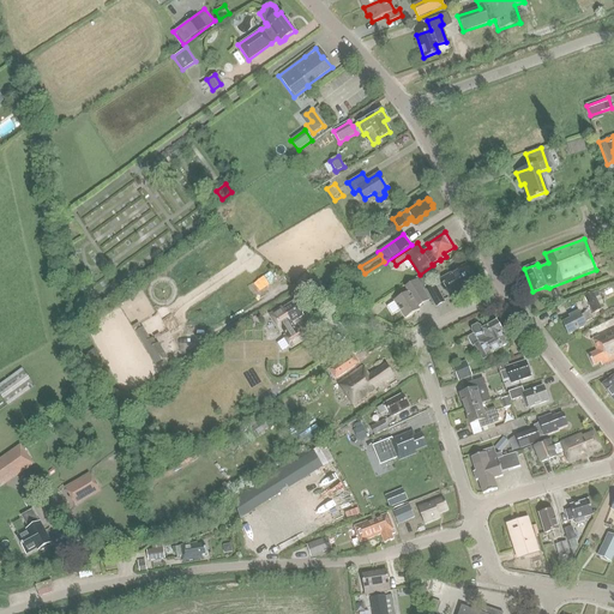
[(476,284),(465,265),(441,278),(453,300),(463,295),(462,293),(476,284)]
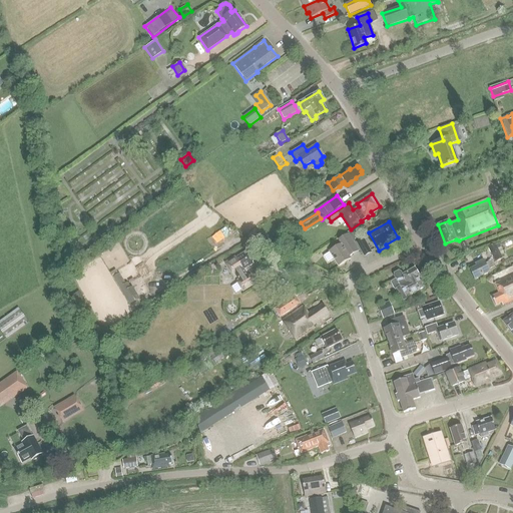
[(354,239),(362,235),(359,230),(358,227),(350,232),(354,239)]
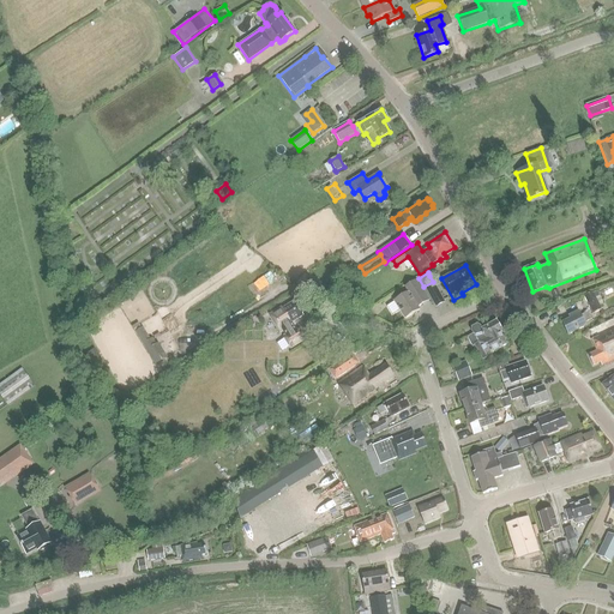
[(433,282),(434,283),(439,280),(435,272),(429,276),(433,282)]
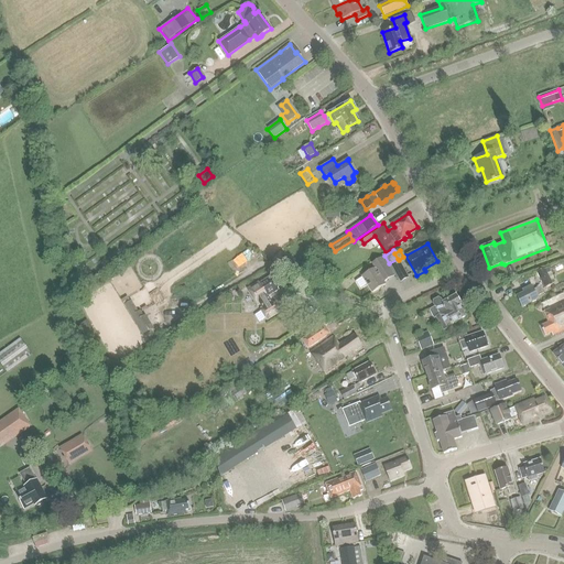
[(291,259),(286,256),(282,262),(286,266),(291,259)]
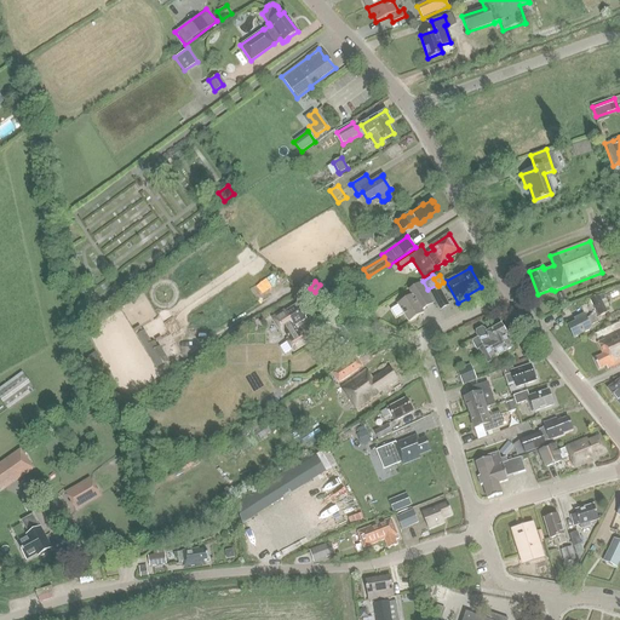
[(412,296),(397,304),(399,305),(390,310),(395,319),(403,314),(408,322),(423,313),(422,310),(434,303),(422,283),(409,290),(412,296)]
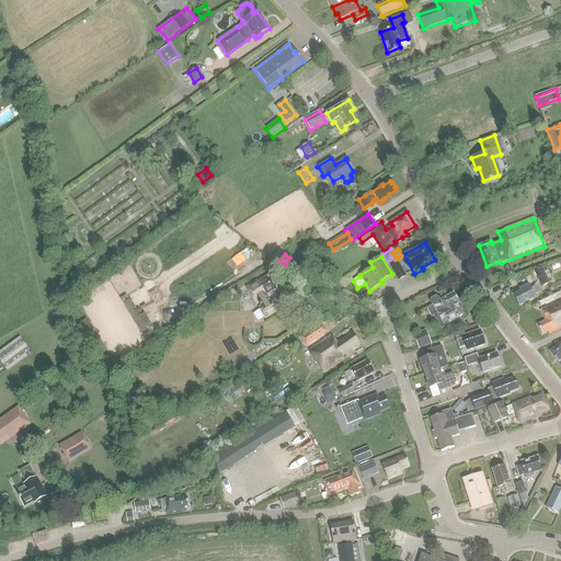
[(405,276),(397,262),(390,266),(398,281),(405,276)]
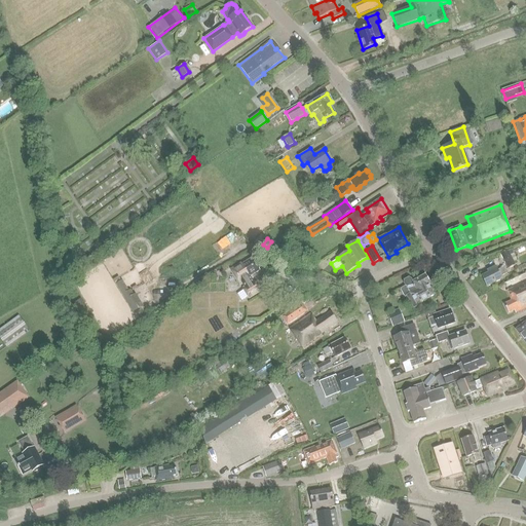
[(513,254),(511,250),(500,254),(508,269),(515,266),(510,256),(513,254)]
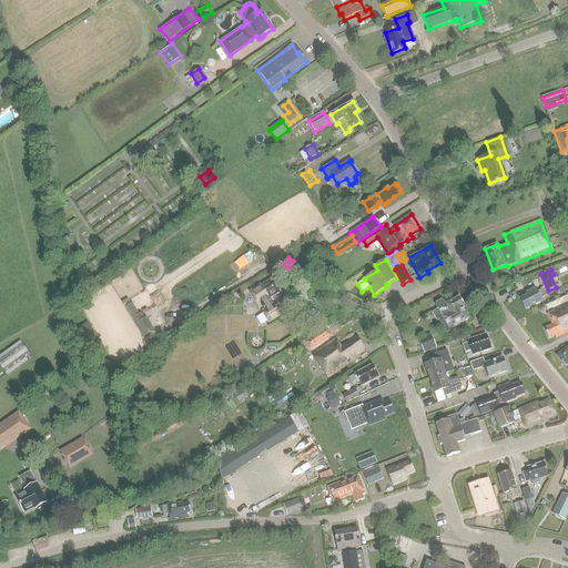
[(261,285),(260,283),(249,290),(259,306),(262,305),(265,311),(263,312),(269,322),(283,313),(276,303),(274,305),(270,297),(281,291),(272,279),(261,285)]
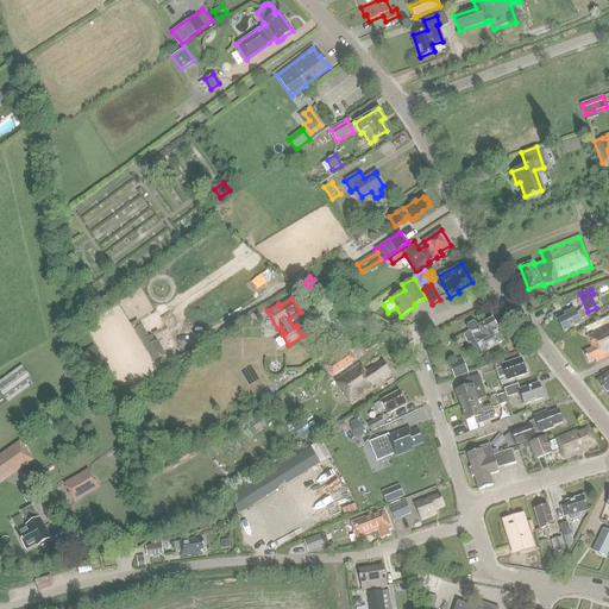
[(576,313),(575,309),(565,313),(566,316),(558,320),(563,332),(582,324),(579,319),(586,316),(584,309),(576,313)]
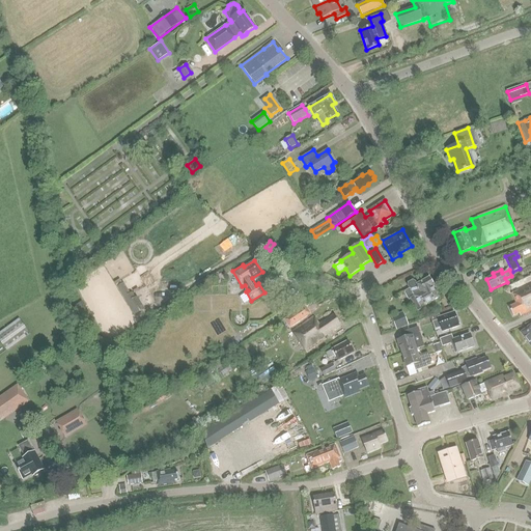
[(413,281),(409,284),(408,286),(410,289),(404,292),(409,301),(412,299),(418,311),(421,309),(420,307),(438,298),(432,287),(434,286),(429,278),(417,284),(416,282),(413,281)]
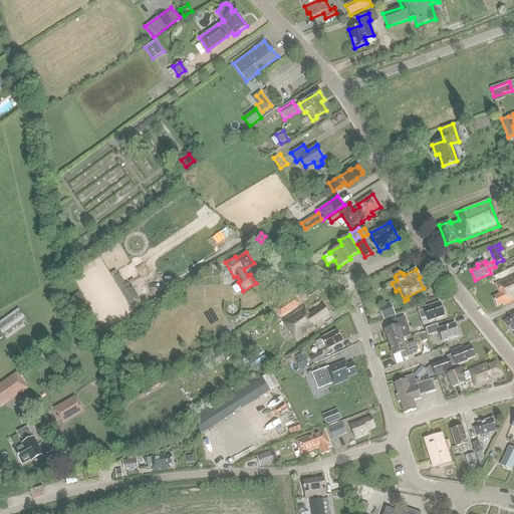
[(125,286),(119,276),(114,279),(130,305),(139,299),(133,289),(131,290),(127,285),(125,286)]
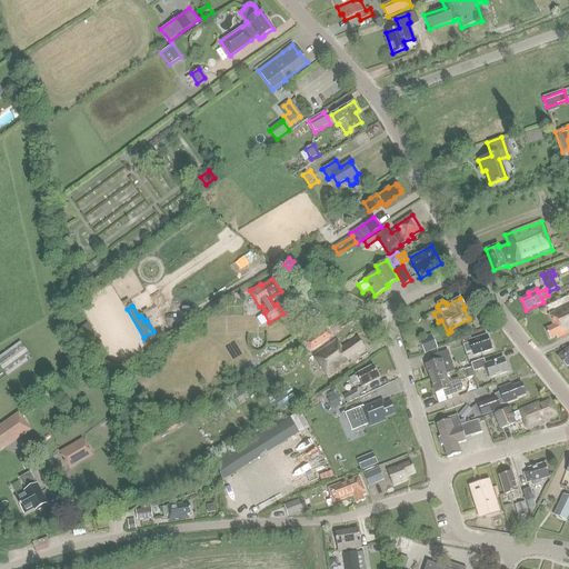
[(568,332),(568,306),(549,315),(553,325),(546,329),(549,338),(557,335),(558,338),(568,332)]
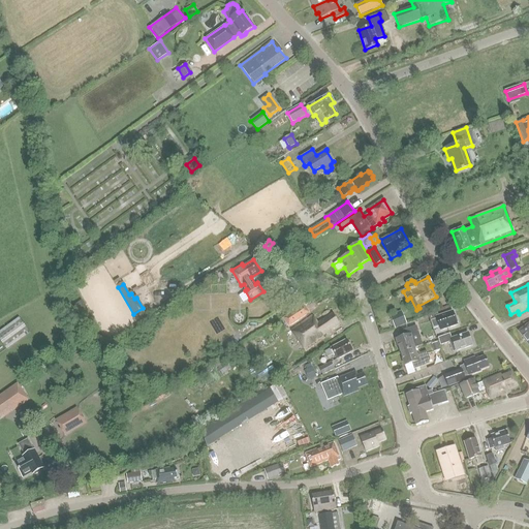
[(82,300),(73,306),(80,314),(88,309),(82,300)]
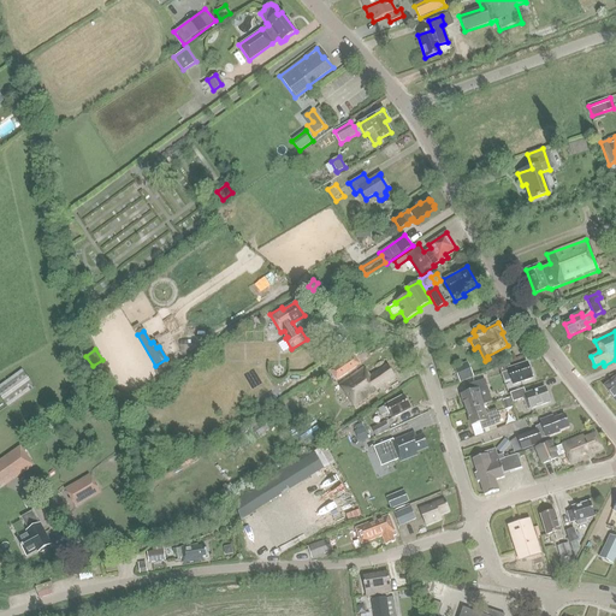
[(360,365),(354,355),(330,372),(336,381),(360,365)]
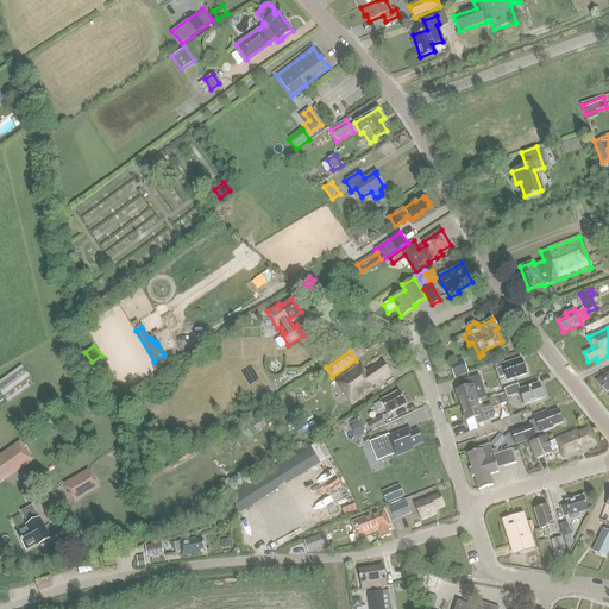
[(454,378),(469,372),(463,358),(449,364),(454,378)]
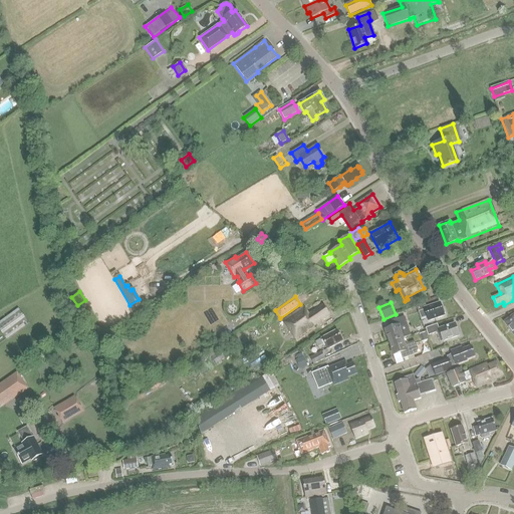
[(444,316),(443,313),(445,313),(443,309),(442,309),(440,302),(426,307),(425,303),(416,306),(421,319),(427,317),(428,321),(444,316)]
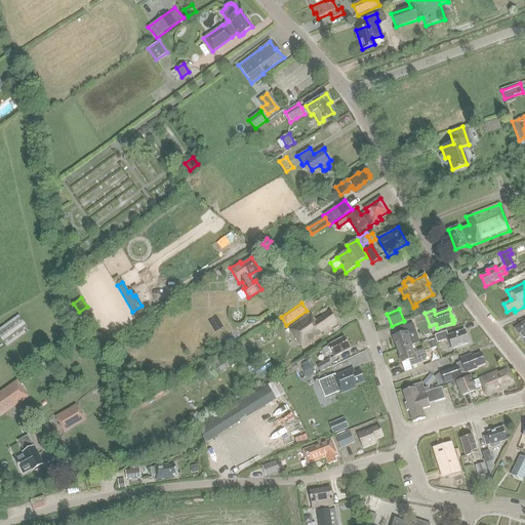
[(316,321),(310,313),(289,327),(304,348),(321,334),(322,335),(327,332),(325,329),(337,321),(330,311),(316,321)]
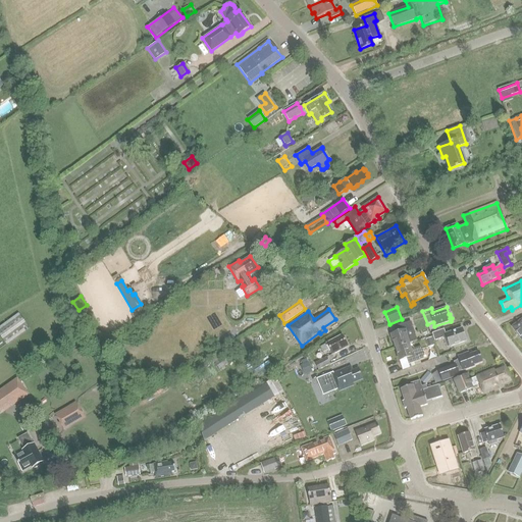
[(17,313),(0,326),(0,334),(7,344),(29,328),(17,313)]
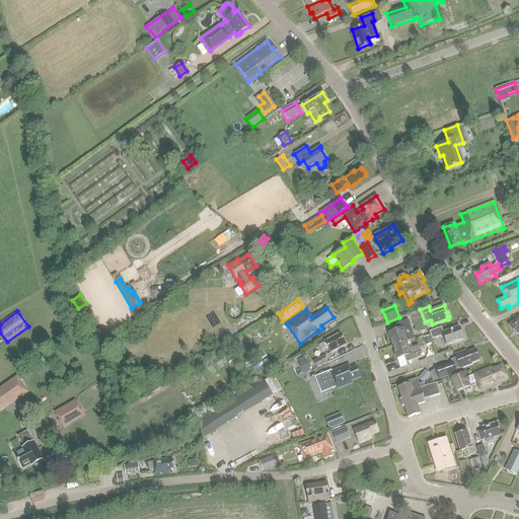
[(518,317),(509,325),(518,339),(518,317)]
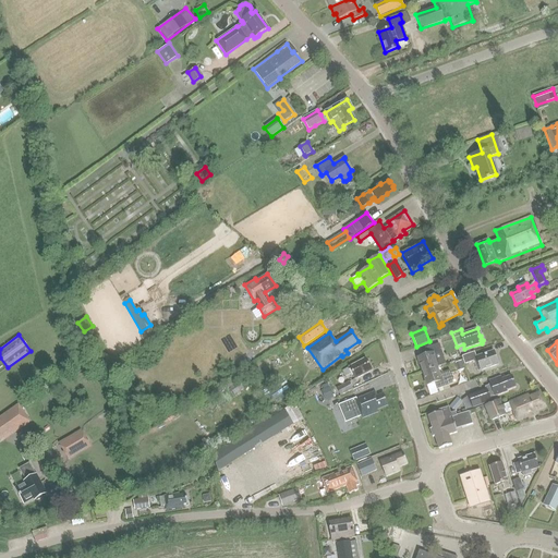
[(439,344),(436,346),(424,350),(426,355),(419,358),(423,372),(438,367),(446,365),(439,344)]
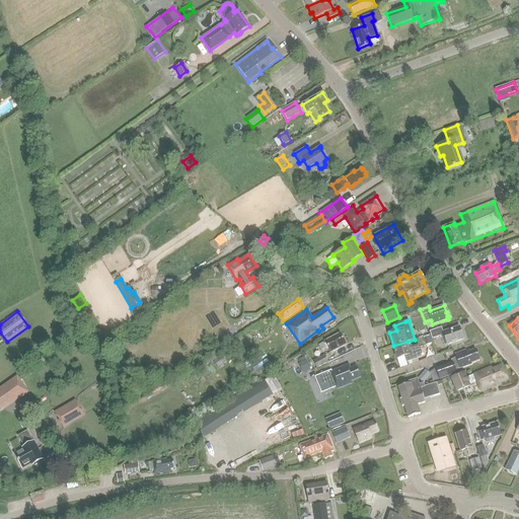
[(443,332),(441,327),(430,331),(432,339),(441,336),(445,345),(463,339),(459,327),(443,332)]
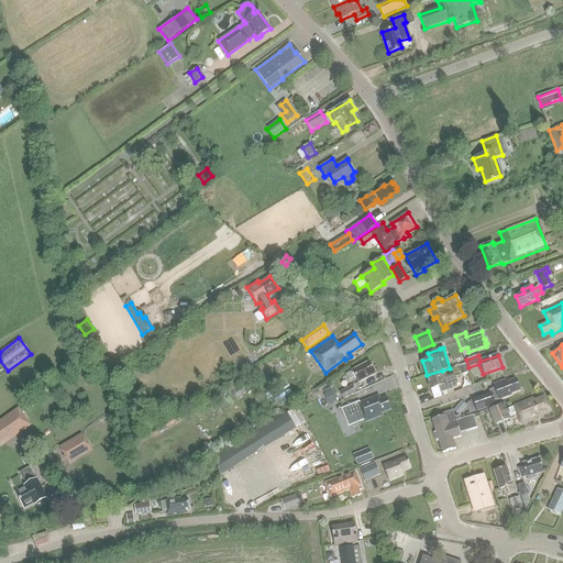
[(375,374),(370,362),(345,374),(349,381),(356,376),(359,383),(375,374)]
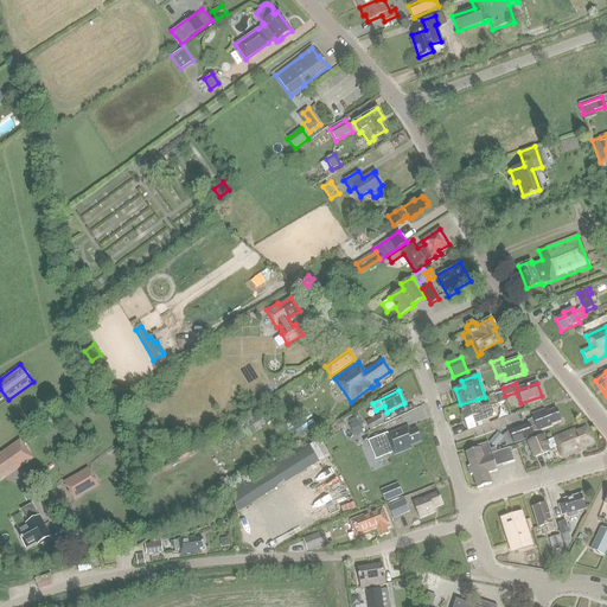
[(498,404),(505,402),(502,393),(494,395),(498,404)]
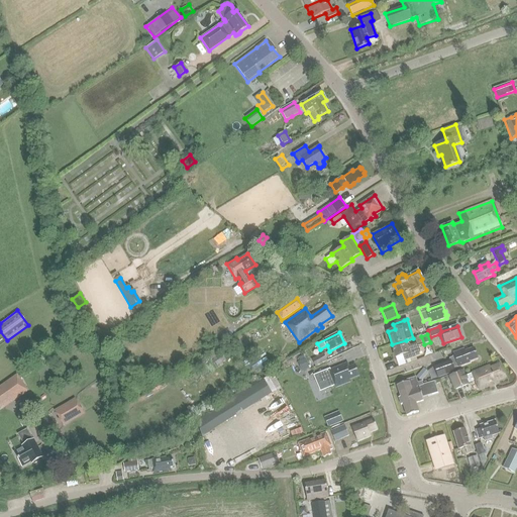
[(408,346),(406,340),(392,344),(396,357),(403,354),(405,360),(420,355),(416,344),(408,346)]
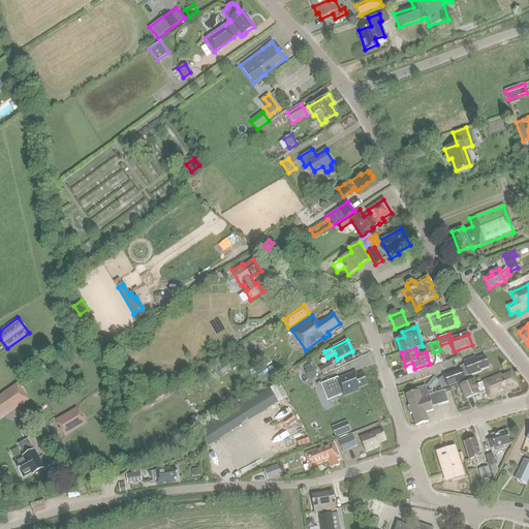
[(460,368),(461,370),(444,376),(448,387),(465,380),(464,377),(480,371),(480,370),(489,367),(485,355),(472,361),(471,358),(464,362),(466,367),(461,368),(460,368)]
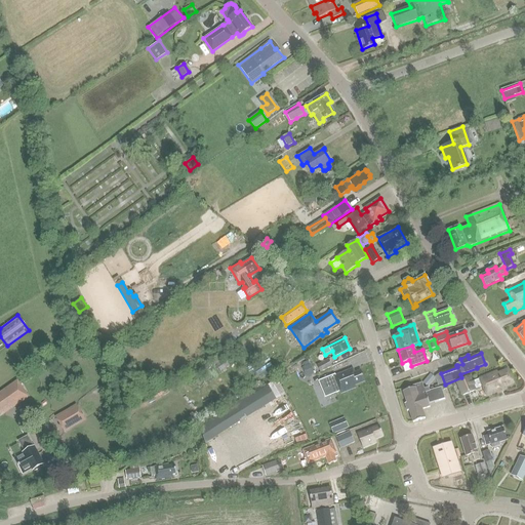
[(328,360),(317,365),(320,371),(331,366),(328,360)]
